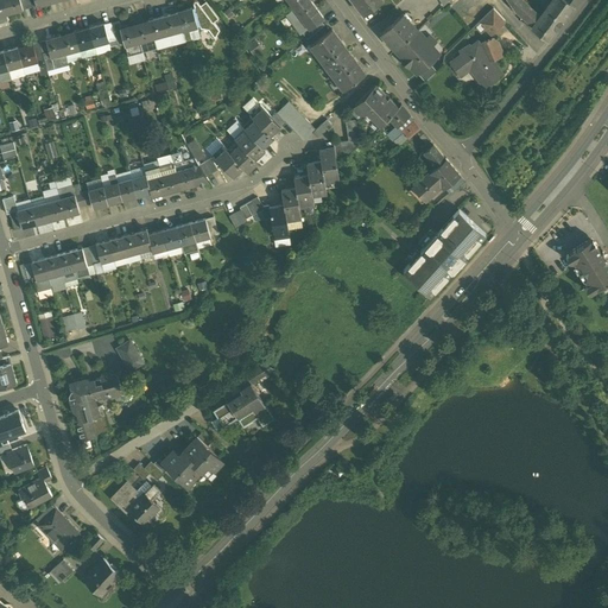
[(5,0),(8,13),(23,8),(20,0),(5,0)]
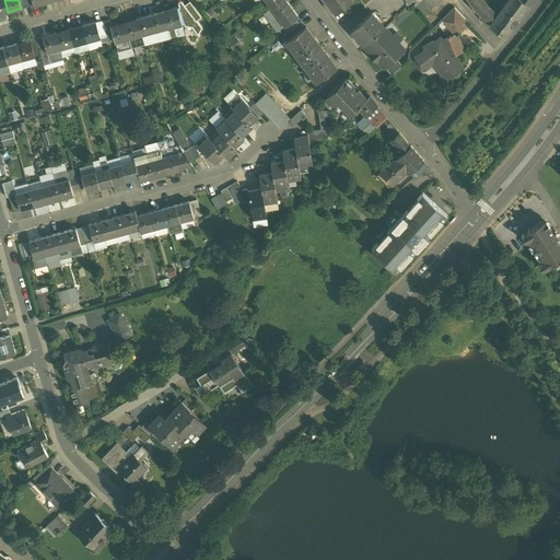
[(281,0),(264,0),(270,9),(281,0)]
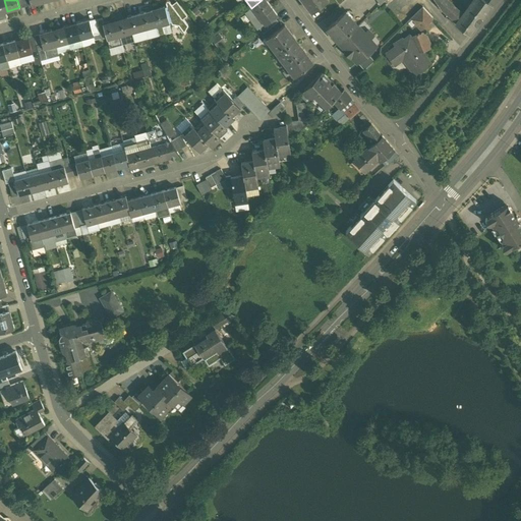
[(262,0),(251,8),(259,18),(272,9),(265,0),(262,0)]
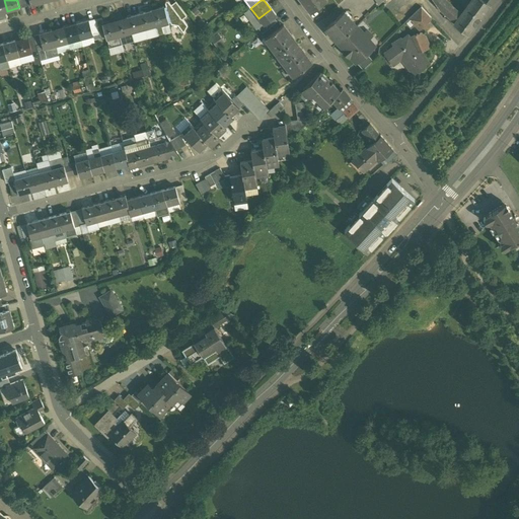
[(325,0),(300,0),(311,13),(326,1),(325,0)]
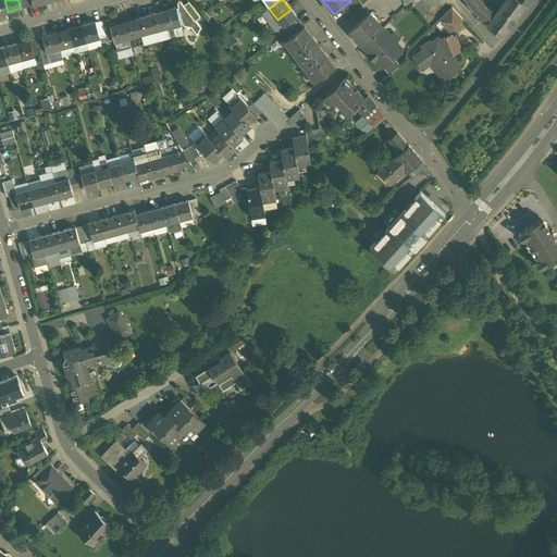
[(495,14),(479,0),(471,0),(469,4),(472,11),(487,24),(495,14)]
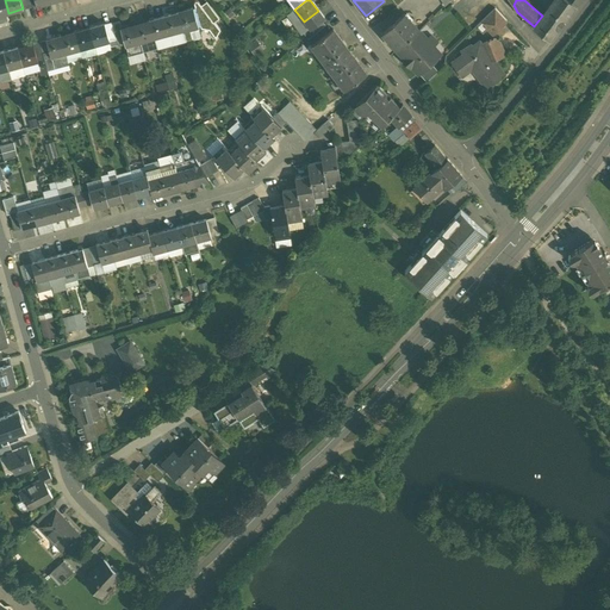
[(534,26),(534,27),(551,39),(576,6),(568,0),(553,0),(542,16),(534,26)]
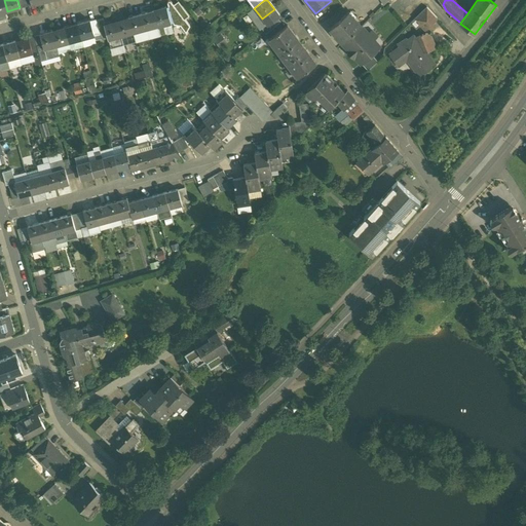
[(167,2),(167,3),(173,23),(173,25),(180,26),(185,33),(190,26),(185,20),(184,19),(174,5),(171,1),(170,1),(168,1),(167,2)]
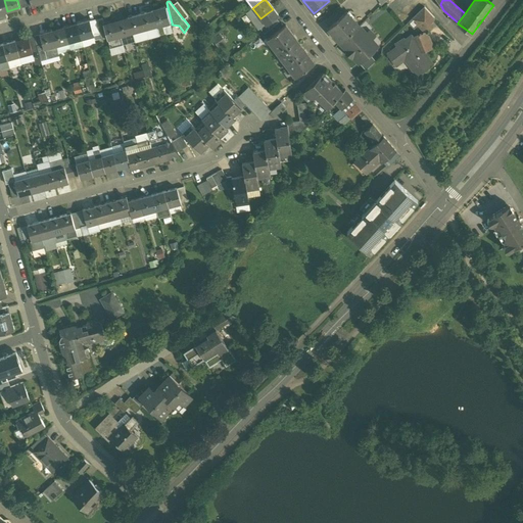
[(188,16),(177,1),(173,5),(183,18),(184,19),(188,16)]
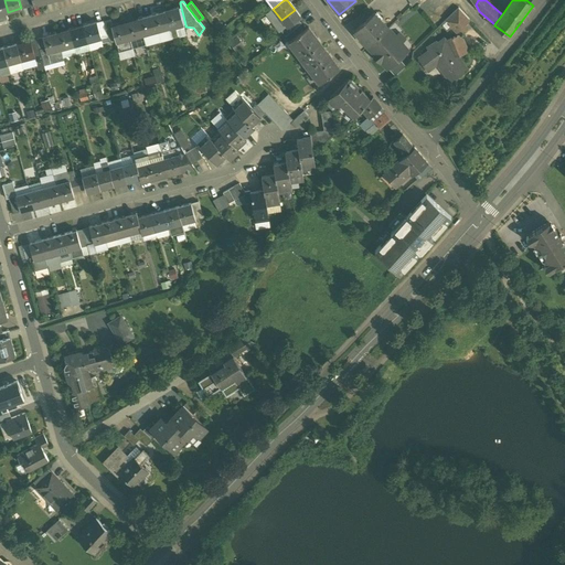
[(178,8),(164,11),(164,12),(169,29),(176,27),(183,25),(178,8)]
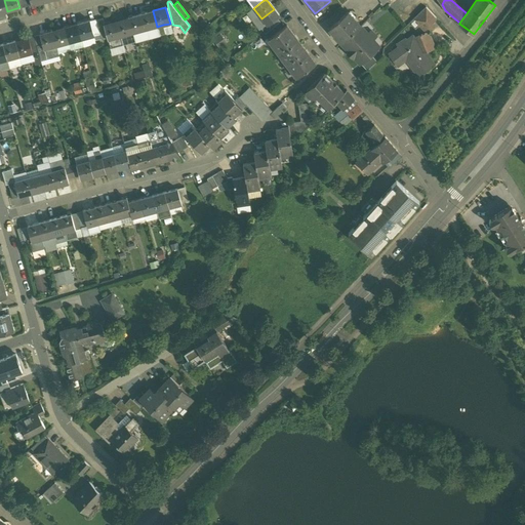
[(426,7),(413,19),(409,24),(415,30),(418,26),(422,31),(436,18),(426,7)]
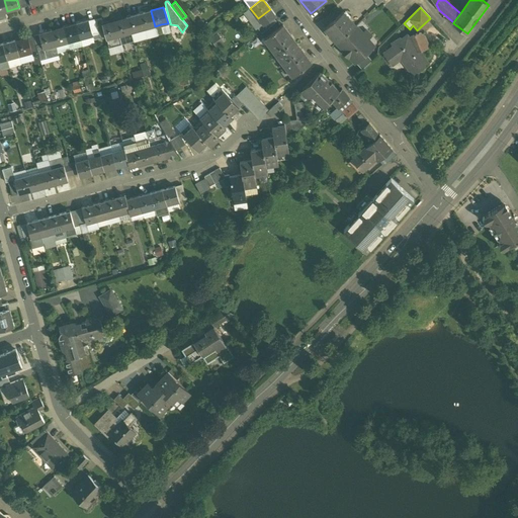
[(258,18),(250,8),(243,13),(256,30),(257,28),(262,24),(258,18)]
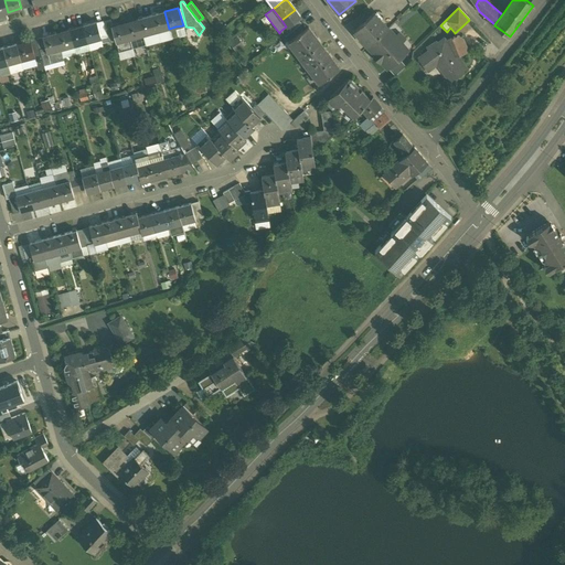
[(295,10),(281,20),(286,27),(286,28),(297,19),(300,17),(295,10)]
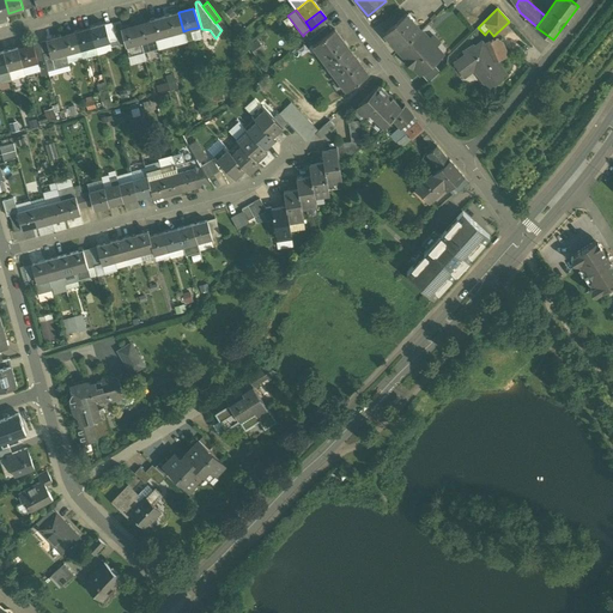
[(178,13),(164,17),(169,35),(183,31),(178,13)]
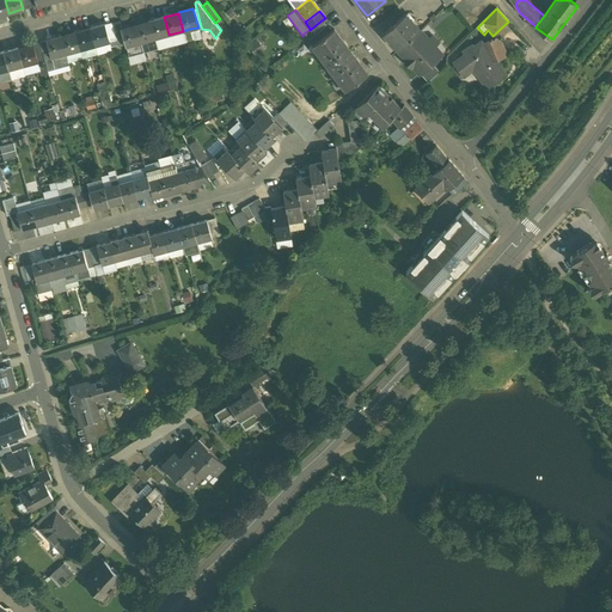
[(405,13),(383,34),(398,50),(421,30),(405,13)]
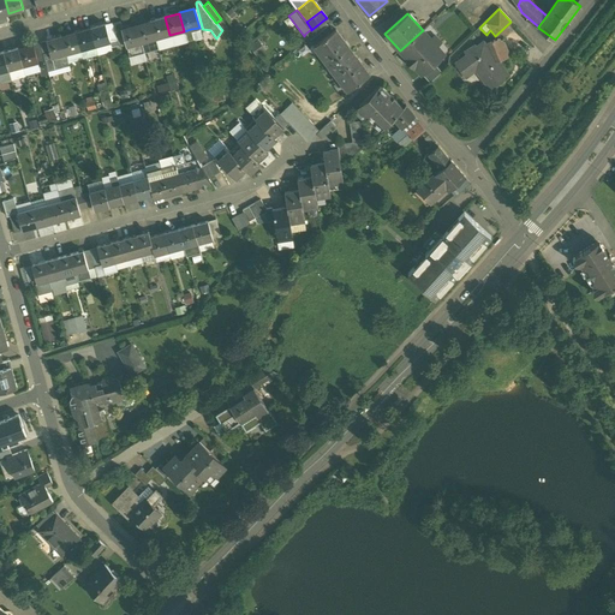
[(165,17),(150,21),(155,39),(169,35),(165,17)]
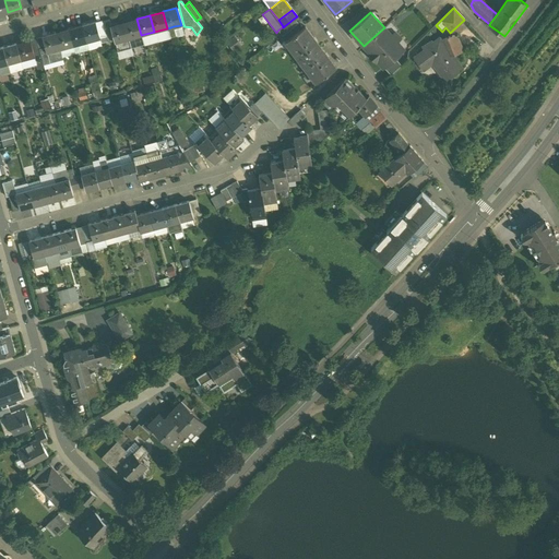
[(137,19),(123,23),(128,39),(141,35),(137,19)]
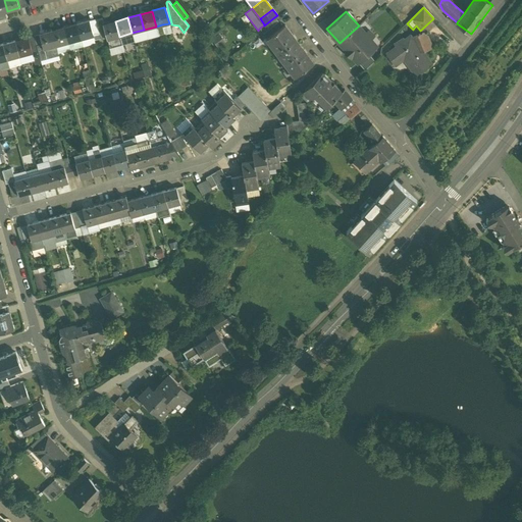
[(274,17),(264,25),(264,24),(259,29),(263,35),(278,22),(274,17)]
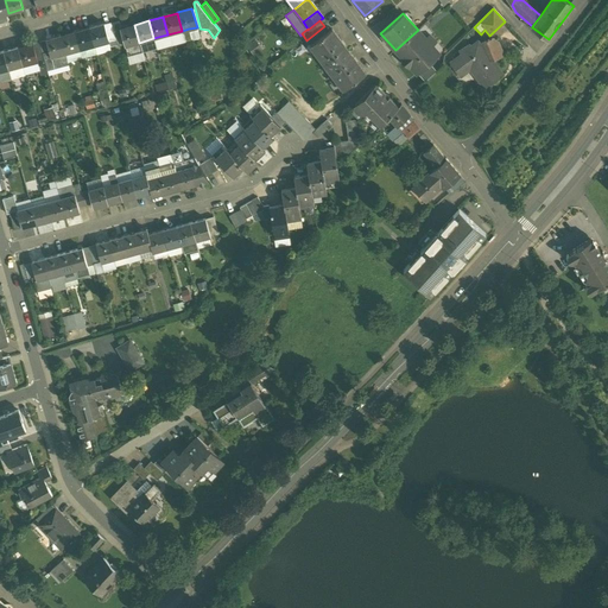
[(119,21),(112,24),(115,37),(118,46),(124,44),(120,29),(119,21)]
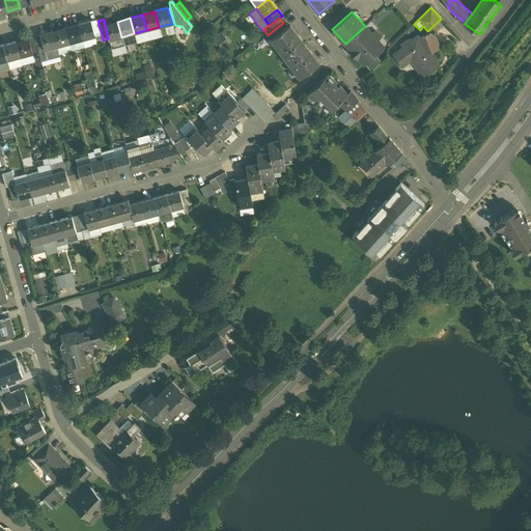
[(90,21),(78,24),(82,39),(94,36),(90,22),(90,21)]
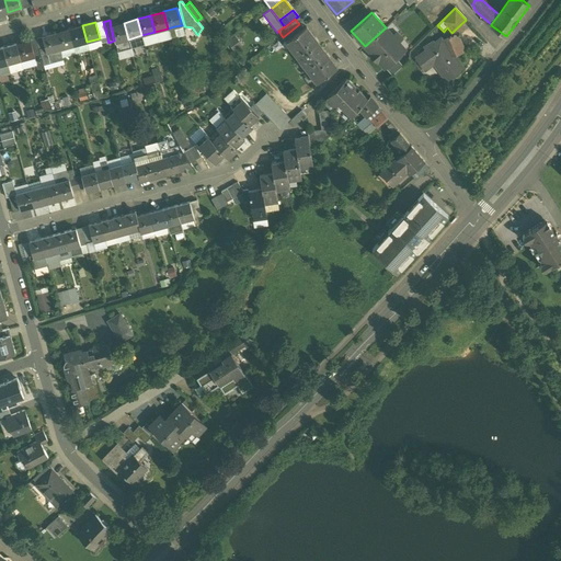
[(103,22),(95,23),(99,35),(106,34),(103,22)]
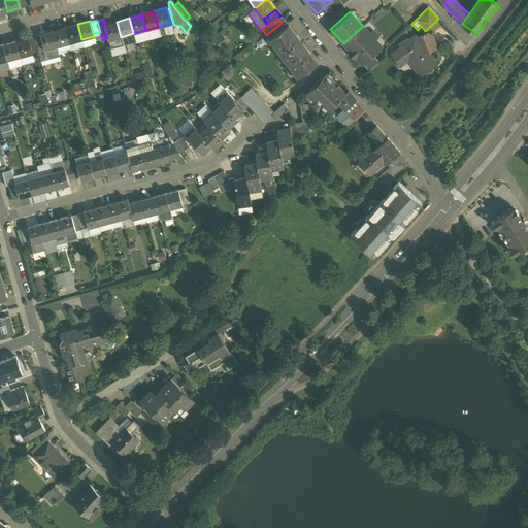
[(104,25),(107,38),(108,40),(121,37),(117,22),(104,25)]
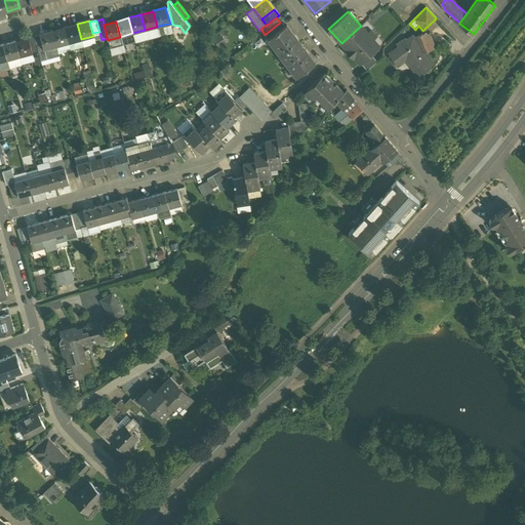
[(77,24),(65,27),(69,42),(81,39),(77,24)]
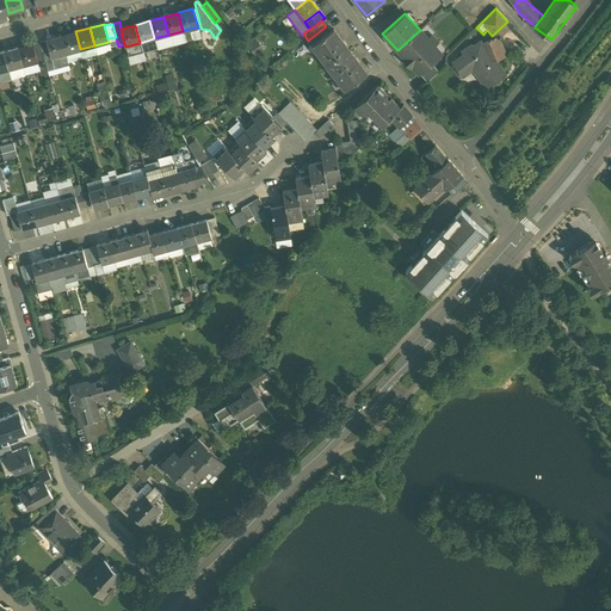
[(333,30),(312,47),(329,71),(350,53),(333,30)]
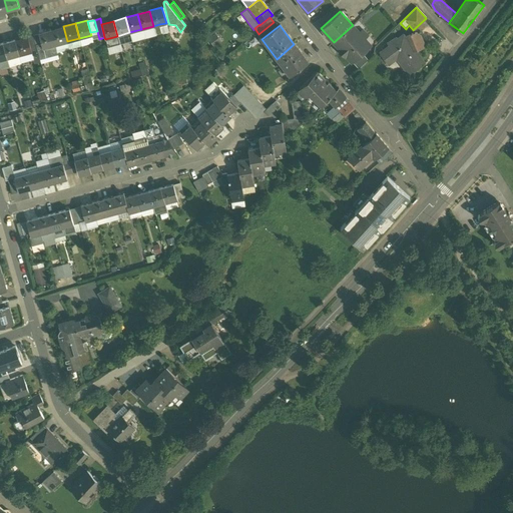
[(353,25),(334,42),(339,48),(339,49),(346,57),(346,56),(352,62),(352,61),(362,53),(370,45),(353,25)]
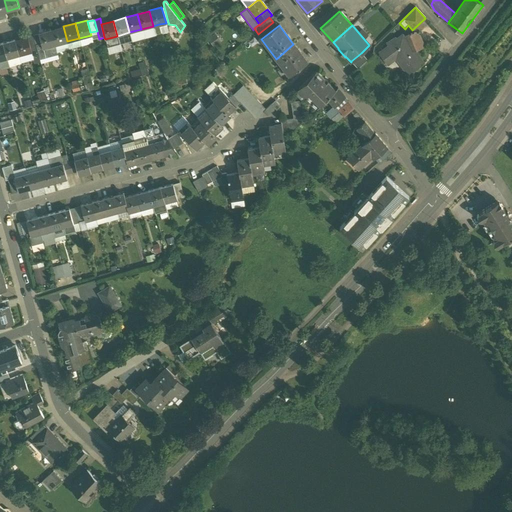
[(63,26),(51,30),(55,45),(67,41),(63,26)]
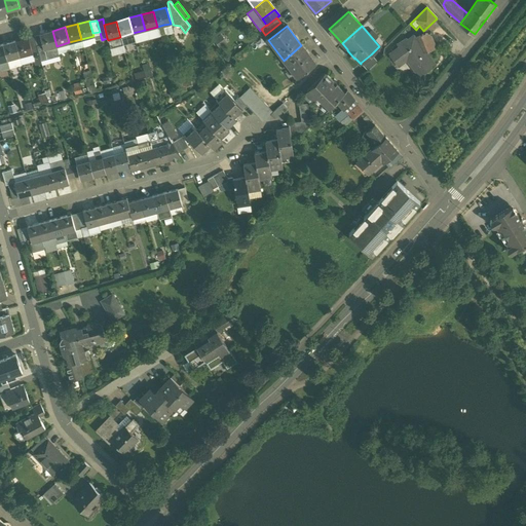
[(145,30),(133,33),(136,42),(148,39),(145,30)]
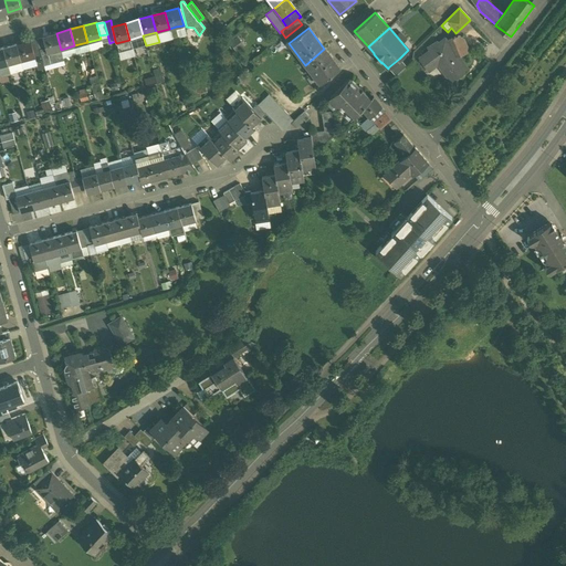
[(56,33),(42,37),(46,53),(61,50),(56,33)]
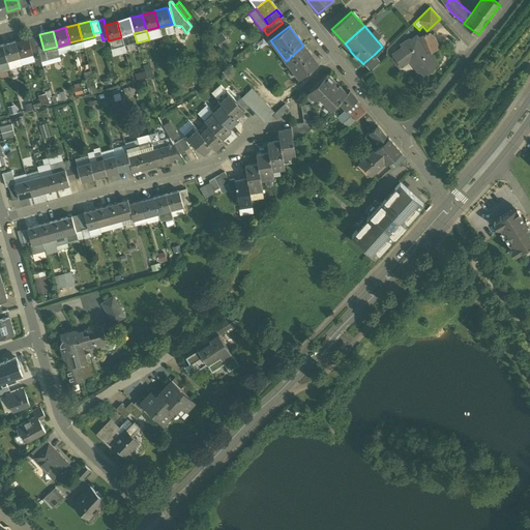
[(134,33),(121,37),(124,46),(137,42),(134,33)]
